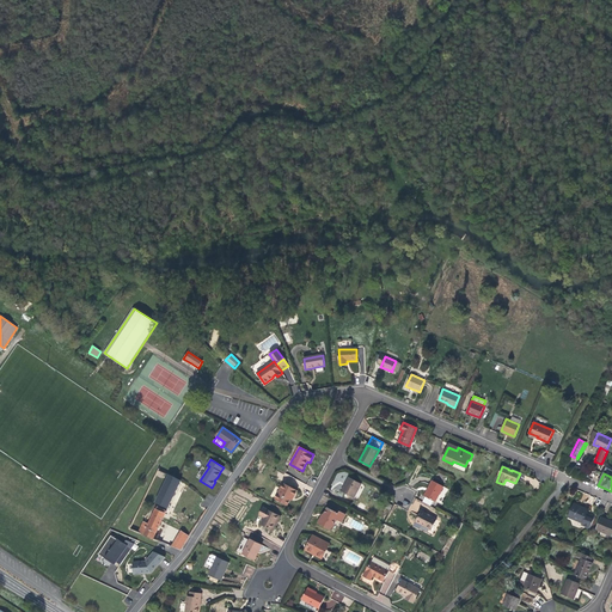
[(182,481),(169,475),(155,503),(167,509),(175,495),(182,481)]
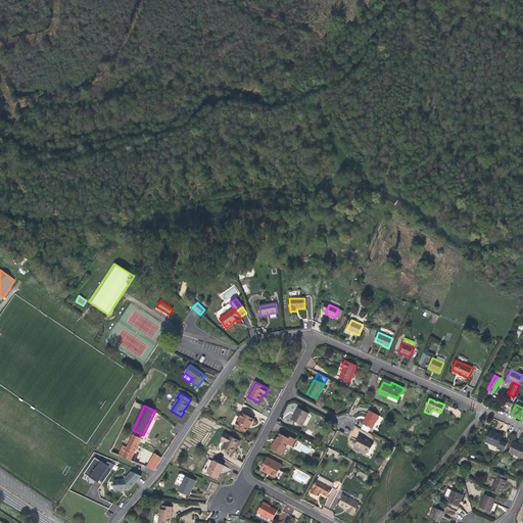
[(302,425),(308,414),(299,409),(296,417),(294,416),(292,420),(302,425)]
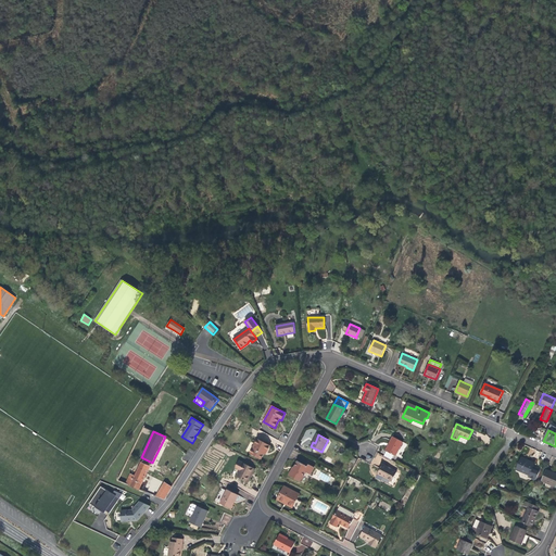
[(394,455),(395,456),(403,442),(393,437),(389,444),(386,451),(387,451),(394,455)]
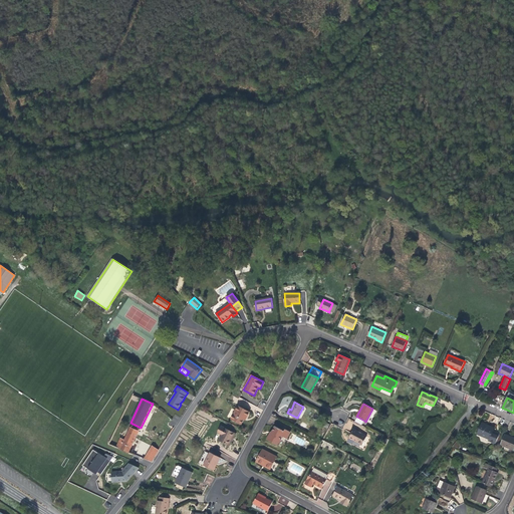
[(249,412),(238,406),(231,419),(241,425),(244,420),(246,417),(247,417),(249,412)]
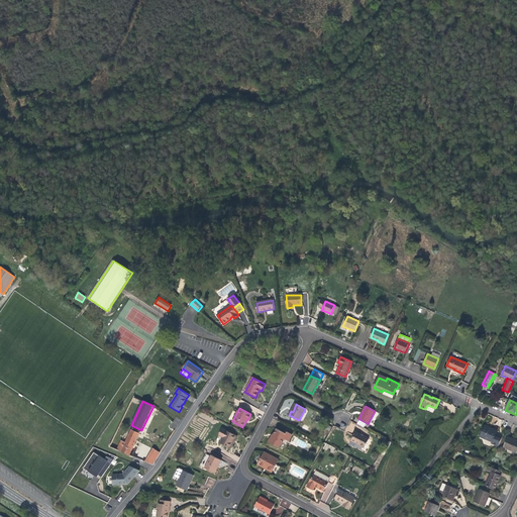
[(364,427),(367,423),(359,419),(356,424),(364,427)]
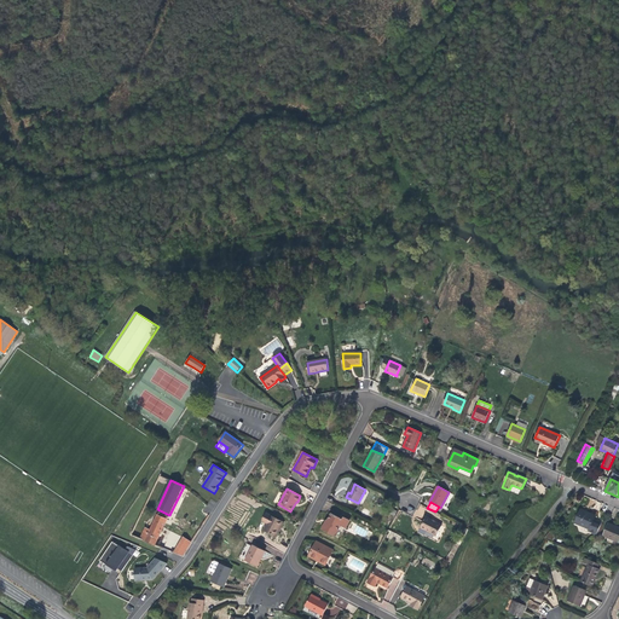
[(597,534),(602,524),(594,520),(595,516),(588,513),(580,510),(574,522),(589,528),(590,532),(597,534)]
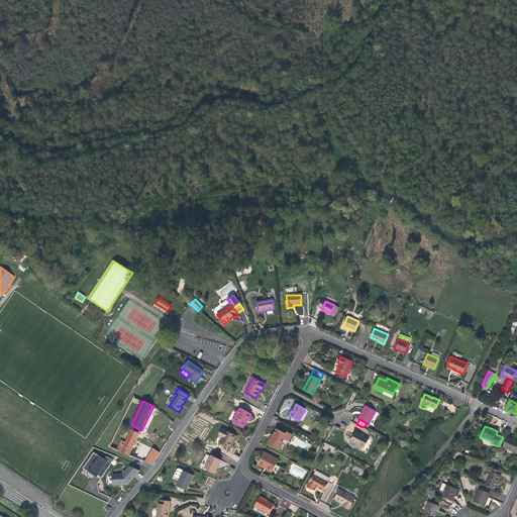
[(121,440),(116,450),(129,455),(135,442),(140,432),(132,428),(131,430),(125,442),(121,440)]
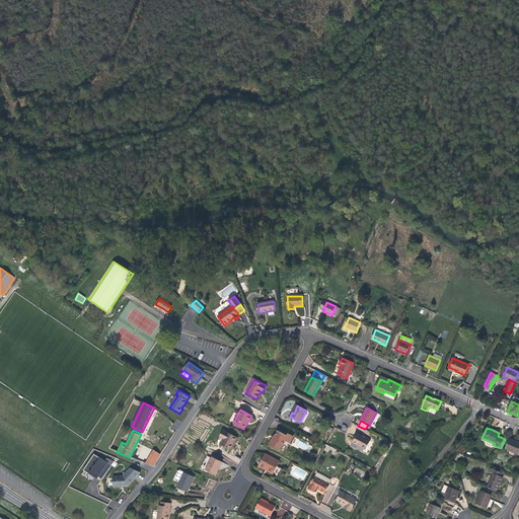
[(230,449),(236,437),(223,430),(220,437),(224,439),(221,445),(230,449)]
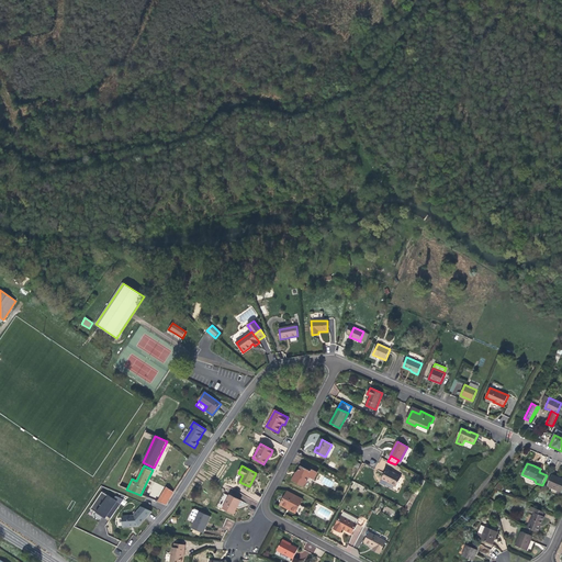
[(298,473),(293,481),(303,486),(308,476),(313,480),(317,472),(312,470),(311,471),(301,467),(298,473)]
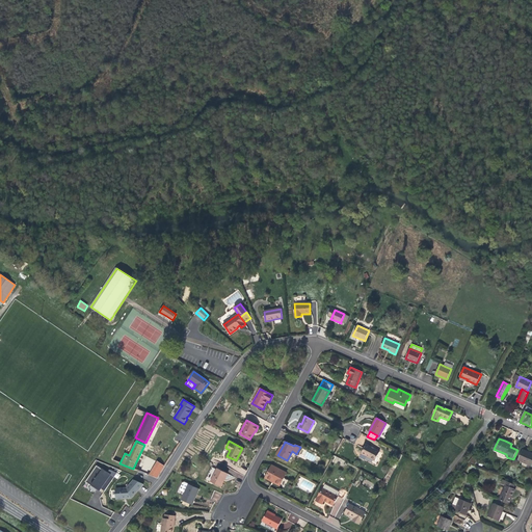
[(364,447),(361,453),(362,453),(366,456),(375,460),(379,451),(366,444),(364,447)]
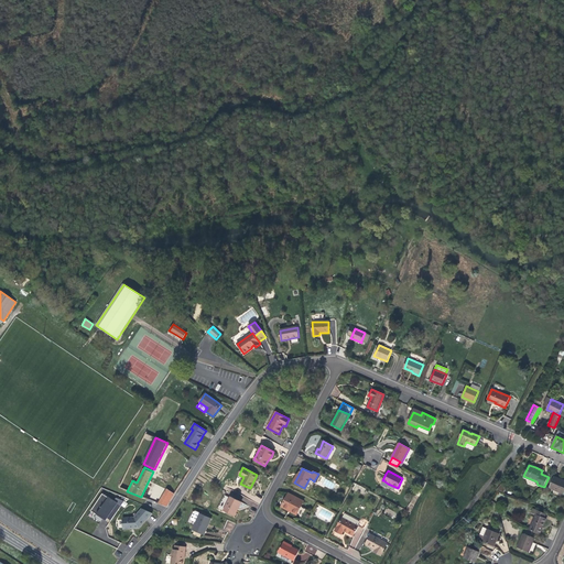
[(554,477),(550,488),(563,494),(563,491),(563,480),(562,480),(562,481),(560,481),(559,480),(559,479),(554,477)]
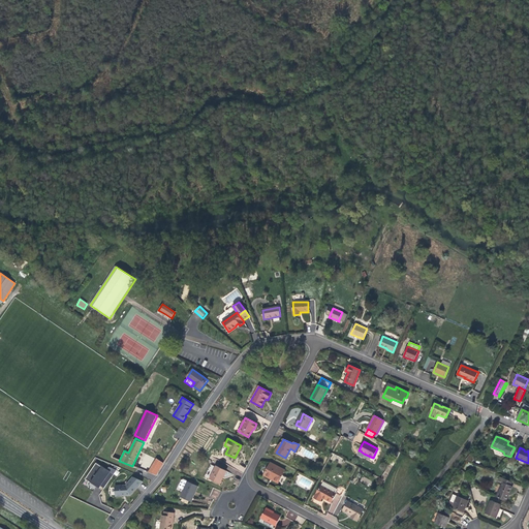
[(303,455),(311,459),(314,454),(306,449),(303,455)]
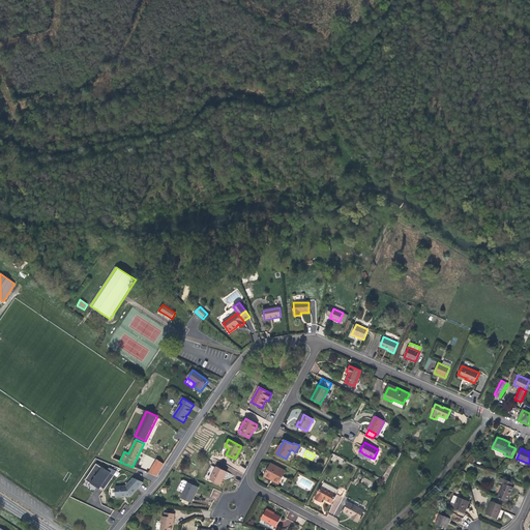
[(472,454),(467,460),(473,463),(476,455),(472,454)]
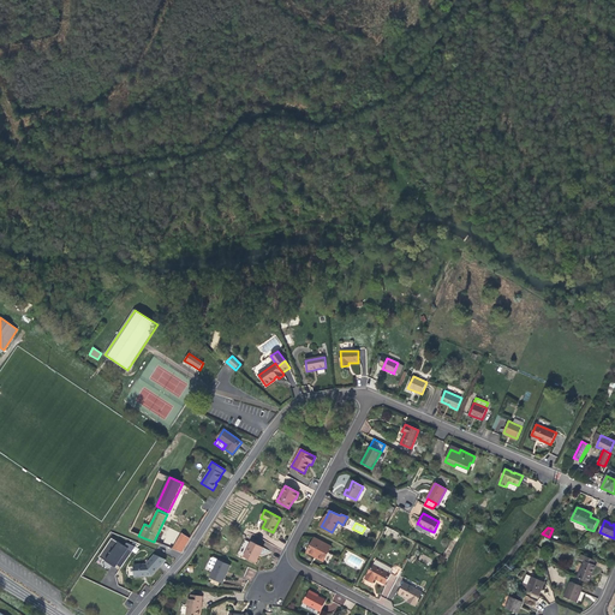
[(190,539),(183,533),(173,549),(181,553),(190,539)]
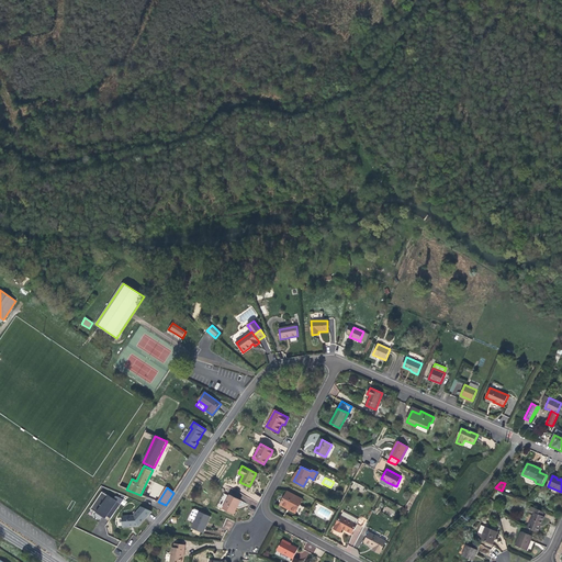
[(91,508),(97,513),(108,495),(102,492),(91,508)]
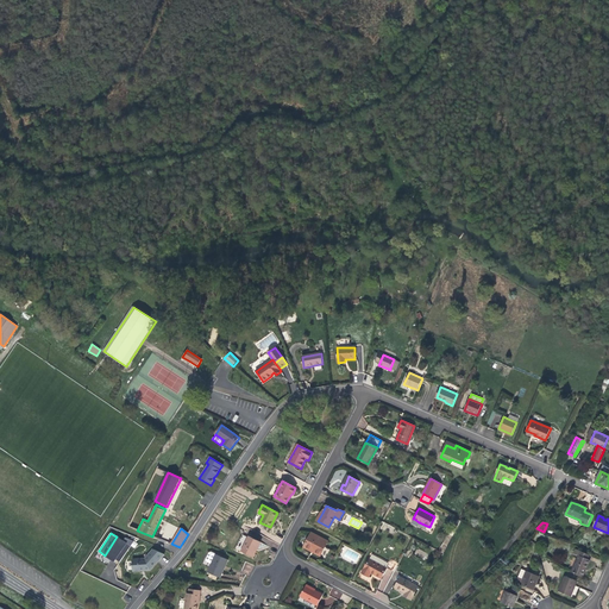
[(320,556),(327,541),(312,533),(305,546),(314,551),(313,552),(320,556)]
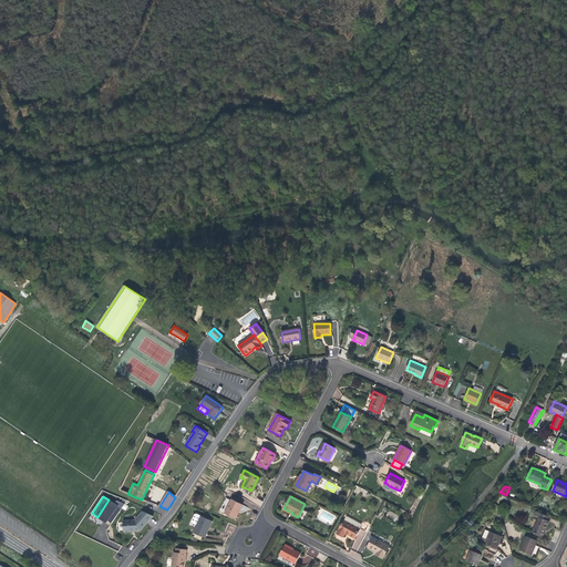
[(109,500),(98,517),(104,521),(105,518),(109,521),(112,523),(122,508),(114,504),(109,500)]
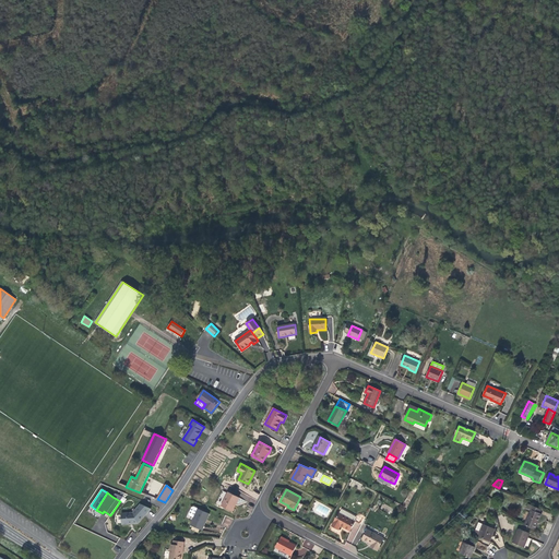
[(228,492),(222,507),(232,512),(235,506),(234,506),(238,497),(228,492)]
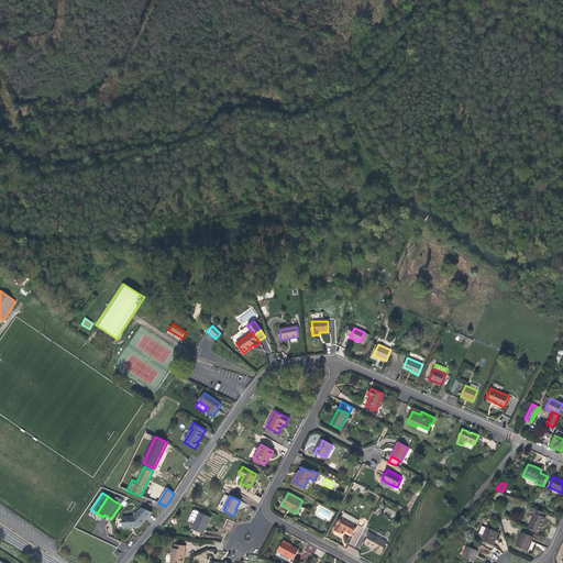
[(153,512),(142,508),(135,518),(123,519),(124,530),(133,529),(141,528),(153,512)]
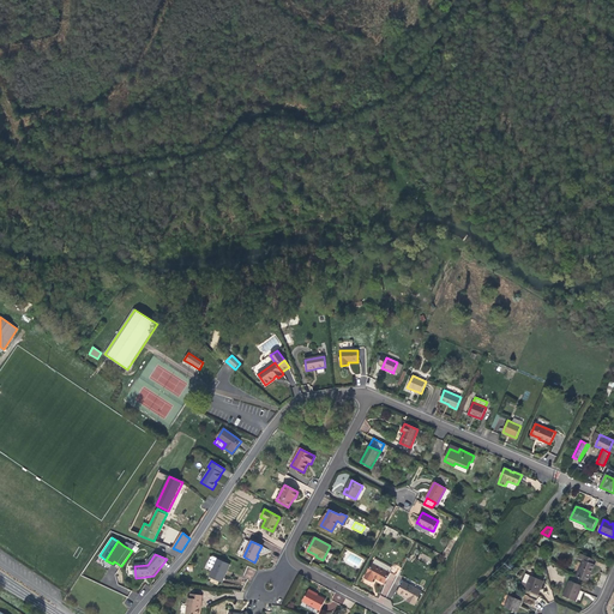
[(583,560),(593,564),(595,560),(581,554),(578,558),(583,560)]
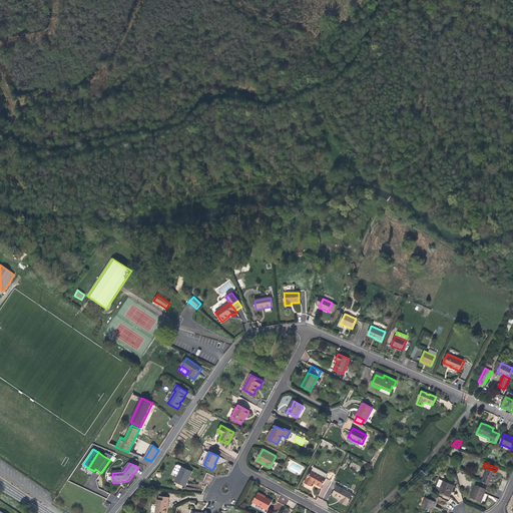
[(181,467),(174,482),(185,487),(188,479),(187,479),(190,471),(181,467)]
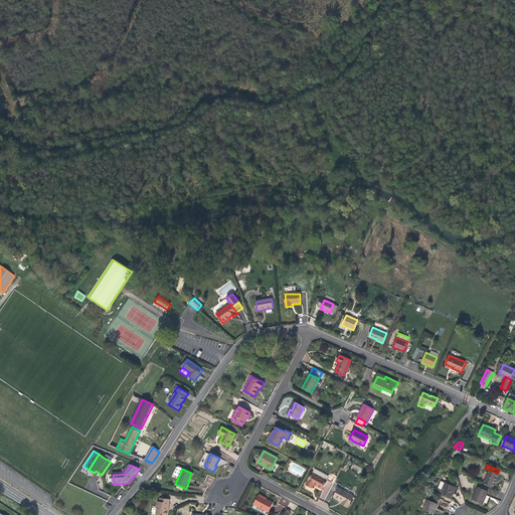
[(313,473),(326,480),(328,477),(315,469),(313,473)]
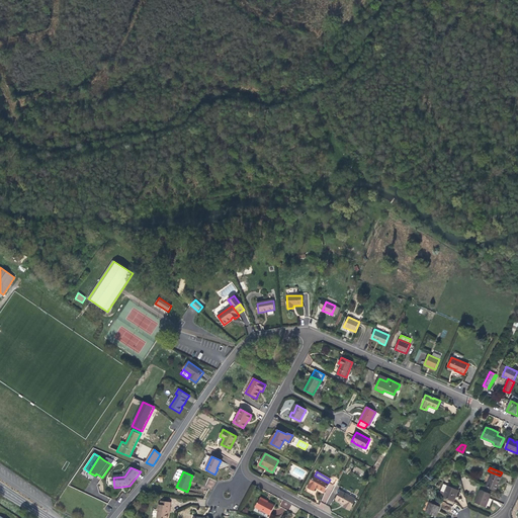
[(502,477),(500,476),(492,472),(486,487),(496,491),(500,483),(502,477)]
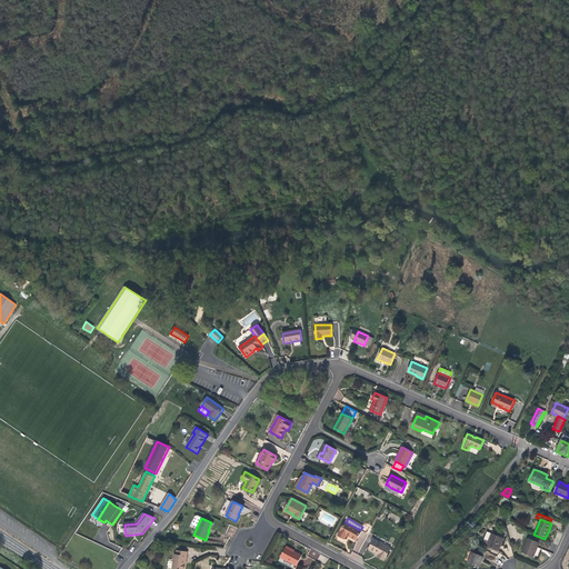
[(361,531),(360,530),(346,522),(345,522),(337,535),(345,539),(346,535),(349,537),(356,540),(361,531)]
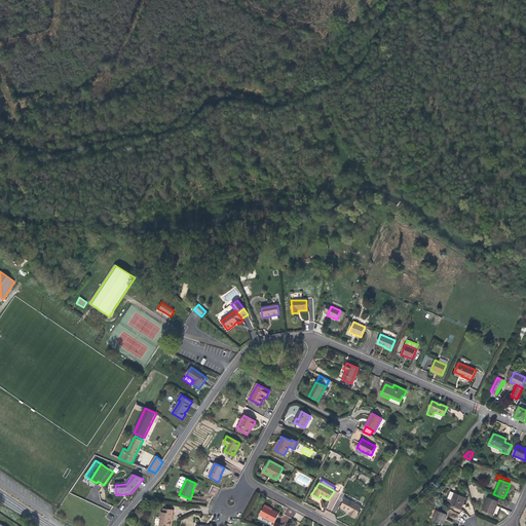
[(342,486),(338,484),(334,491),(338,493),(342,486)]
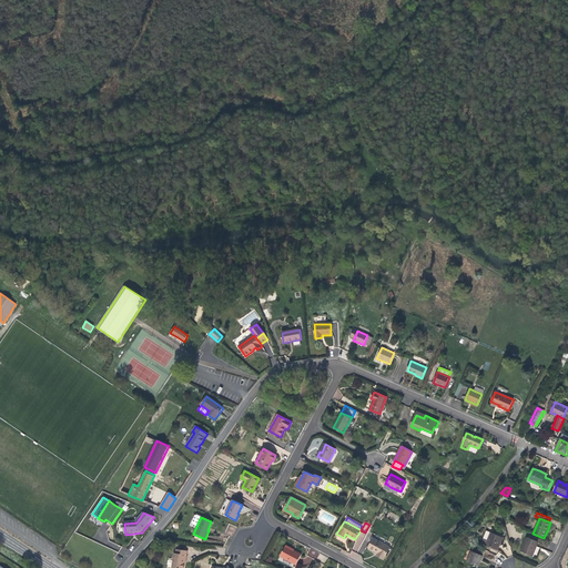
[(494,534),(488,531),(487,530),(482,543),(497,550),(499,545),(500,541),(499,540),(500,537),(494,534)]
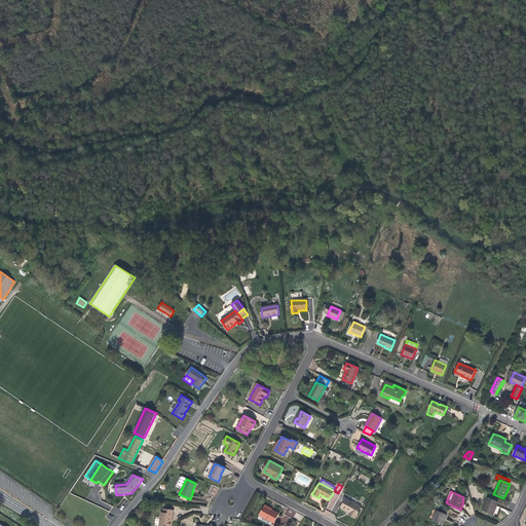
[(482,511),(493,515),(496,508),(498,502),(488,497),(482,511)]
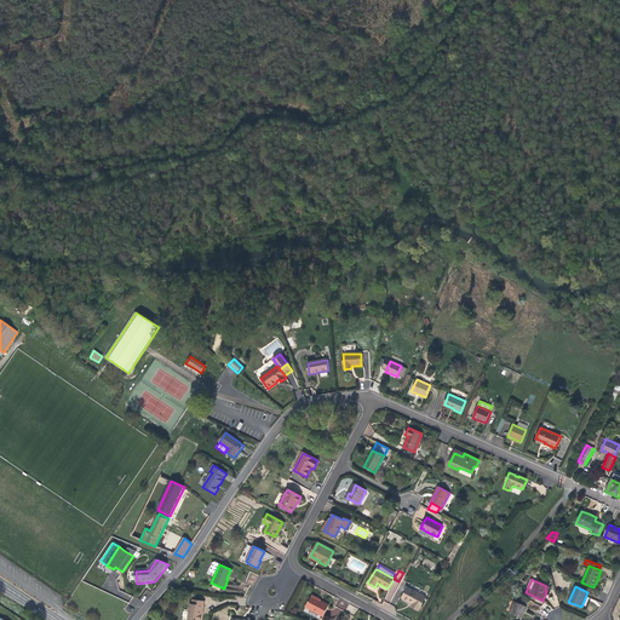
[(425,597),(408,587),(402,598),(409,602),(413,604),(412,607),(419,610),(425,597)]
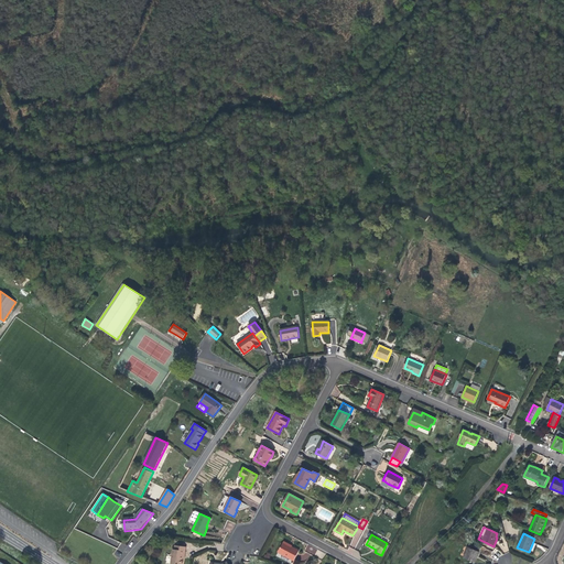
[(283,542),(278,552),(294,561),(299,551),(292,546),(283,542)]
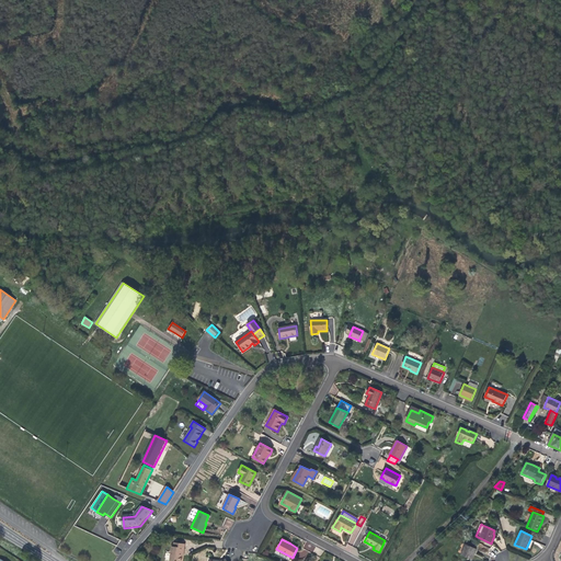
[(172,547),(170,560),(181,560),(182,556),(182,549),(184,549),(184,544),(174,542),(173,547),(172,547)]
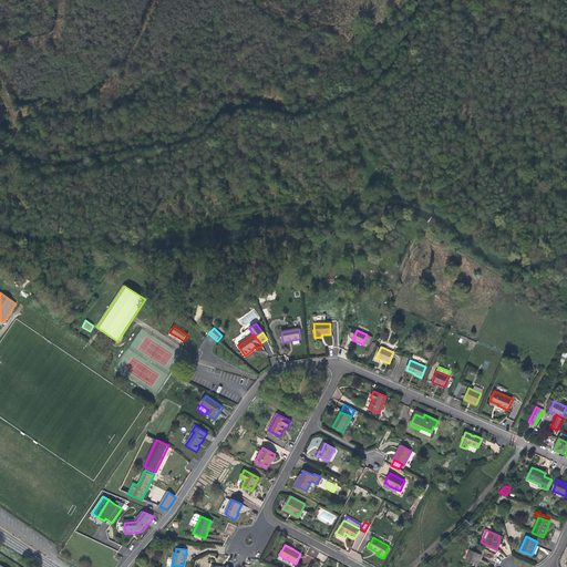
[(471,550),(466,560),(477,565),(480,560),(482,555),(471,550)]
